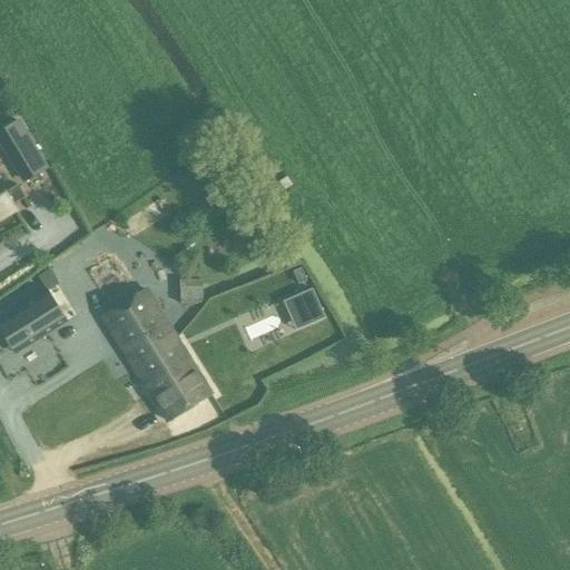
[(47,168),(28,137),(7,149),(26,182),(47,168)]
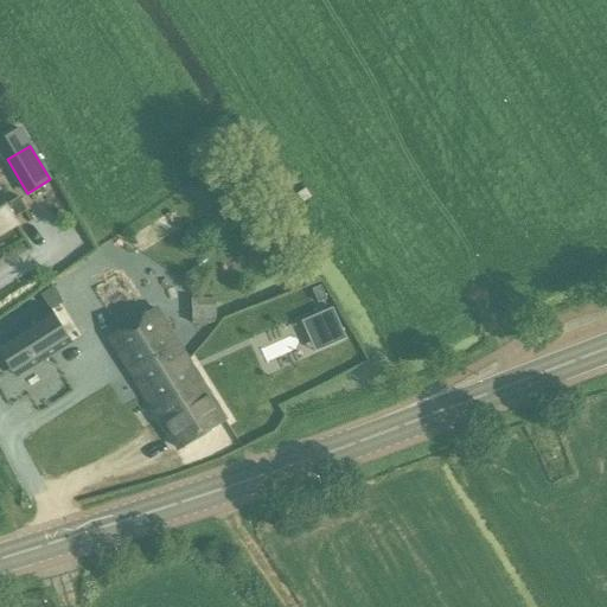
[(304,202),(312,197),(306,189),(299,193),(304,202)]
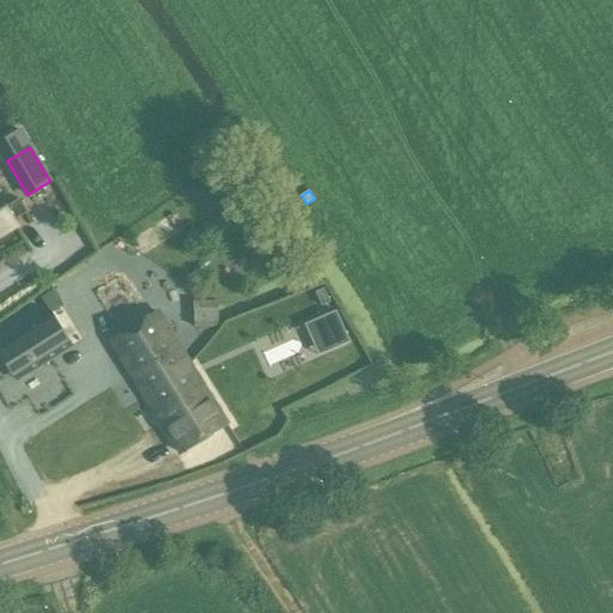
[(0,235),(16,226),(13,222),(25,213),(26,214),(28,213),(19,199),(17,200),(18,200),(8,206),(11,208),(7,212),(0,200),(0,235)]
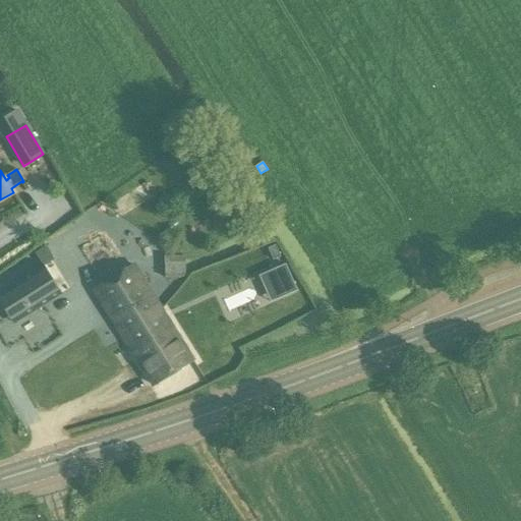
[(166,279),(185,278),(184,255),(165,256),(165,265),(166,272),(166,279)]
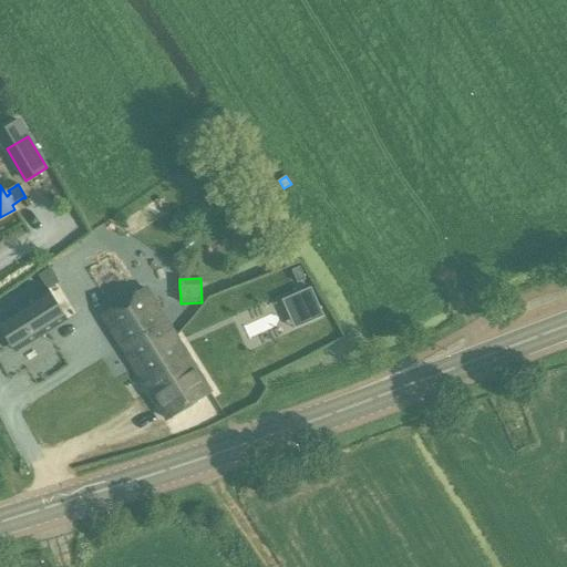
[(311,288),(292,296),(306,326),(323,317),(311,288)]
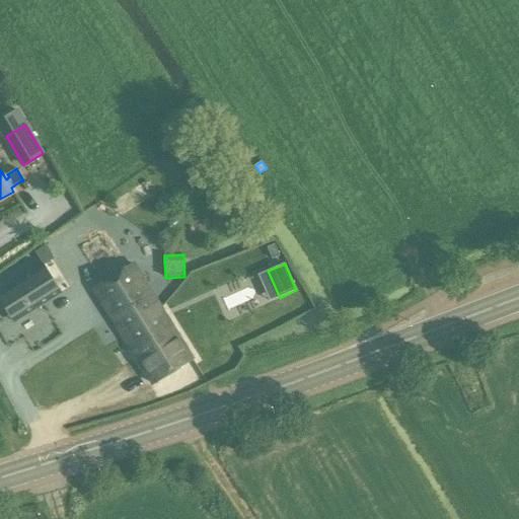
[(133,265),(94,289),(124,337),(163,311),(145,283),(141,277),(133,265)]
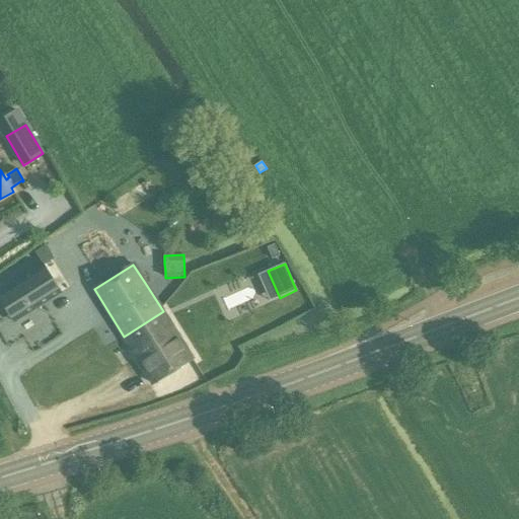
[(43,266),(0,292),(0,299),(7,310),(14,322),(29,312),(34,309),(60,293),(43,266)]
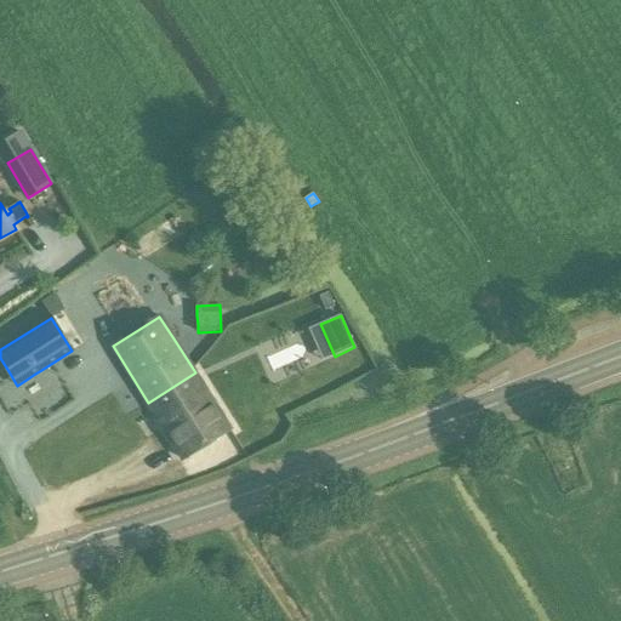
[(231,429),(195,372),(148,403),(183,459),(231,429)]
